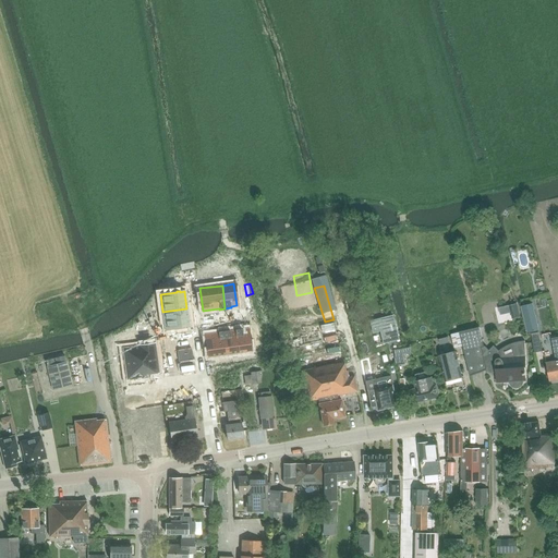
[(532,304),(522,306),(528,332),(538,330),(532,304)]
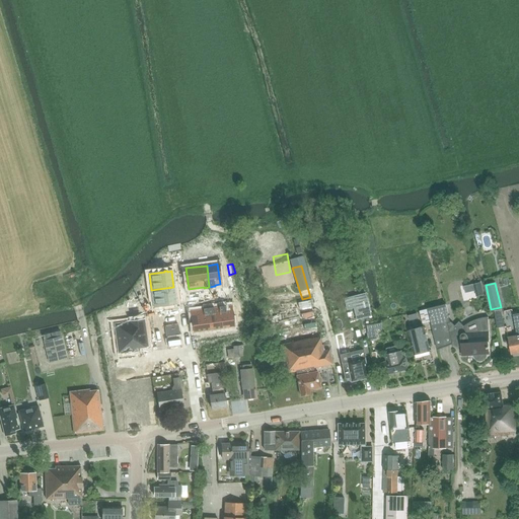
[(173,287),(151,290),(154,306),(168,304),(168,305),(171,304),(176,303),(173,287)]
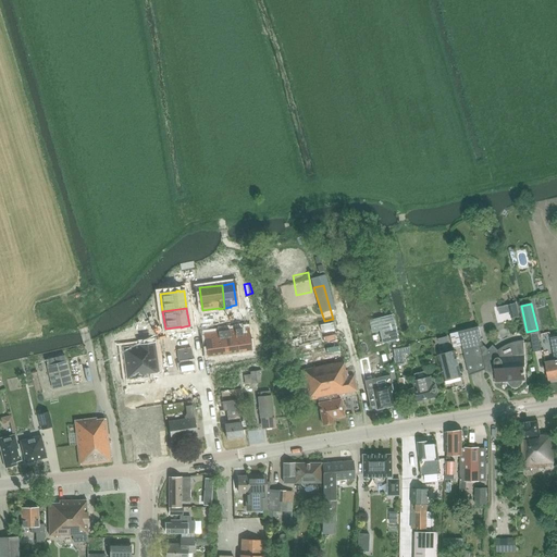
[(392,314),(376,319),(380,334),(382,343),(398,339),(392,314)]
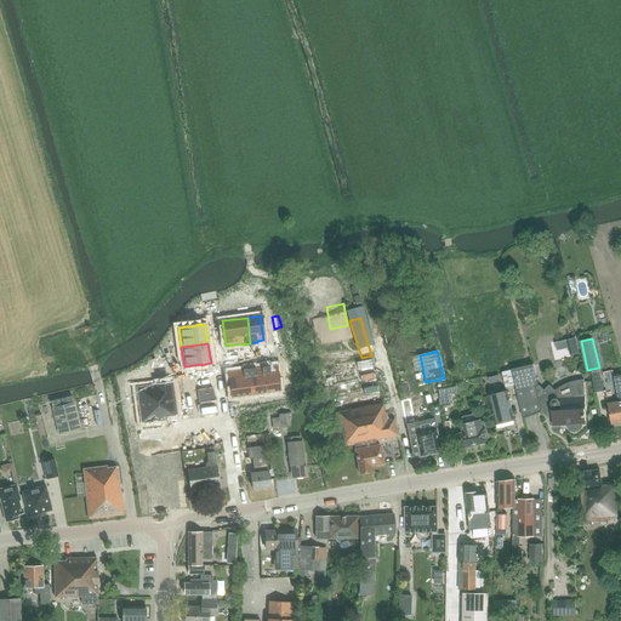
[(342,386),(377,380),(375,363),(339,370),(342,386)]
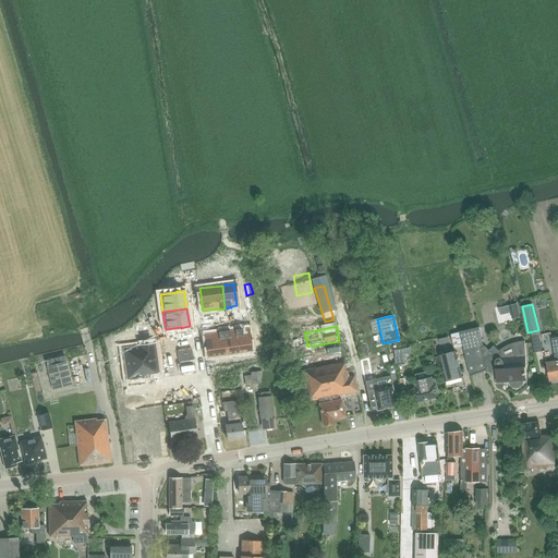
[(478,327),(460,332),(471,376),(487,370),(488,371),(490,371),(493,372),(494,372),(496,372),(496,380),(505,379),(506,381),(510,381),(510,384),(511,386),(513,387),(516,387),(518,387),(520,386),(521,385),(522,383),(522,380),(525,380),(525,367),(526,367),(524,341),(524,342),(519,342),(514,343),(510,344),(506,347),(502,349),(499,352),(494,348),(487,354),(484,355),(482,348),(484,347),(478,327)]
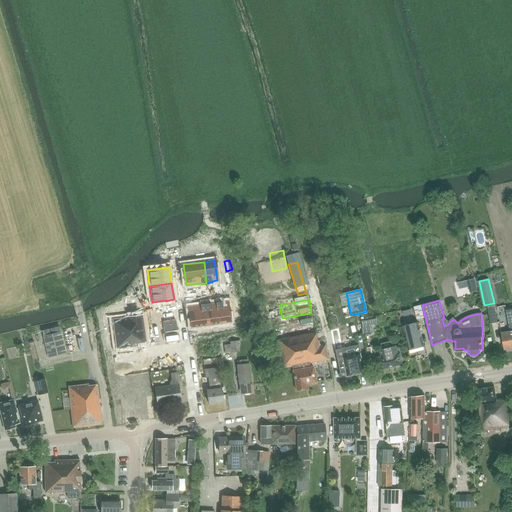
[(221,301),(216,302),(216,303),(219,323),(230,322),(227,302),(222,302),(221,301)]
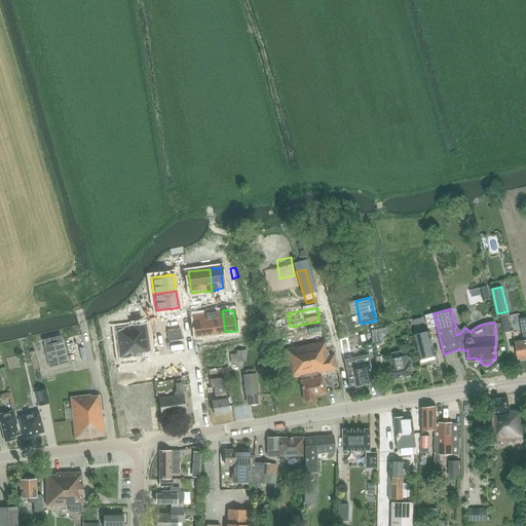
[(205,313),(194,315),(196,336),(214,334),(211,311),(205,312),(205,313)]
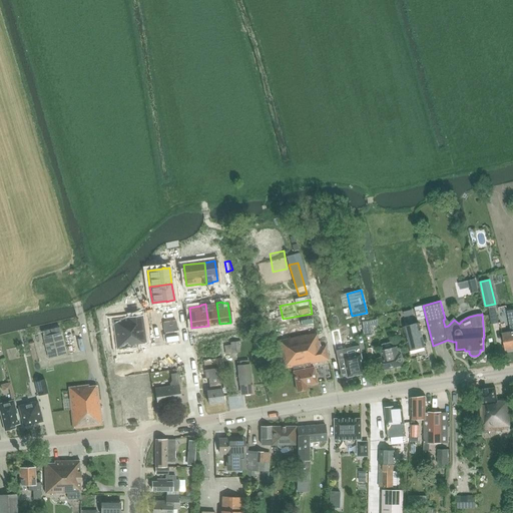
[(210,304),(205,304),(208,326),(219,324),(216,304),(211,305),(210,304)]
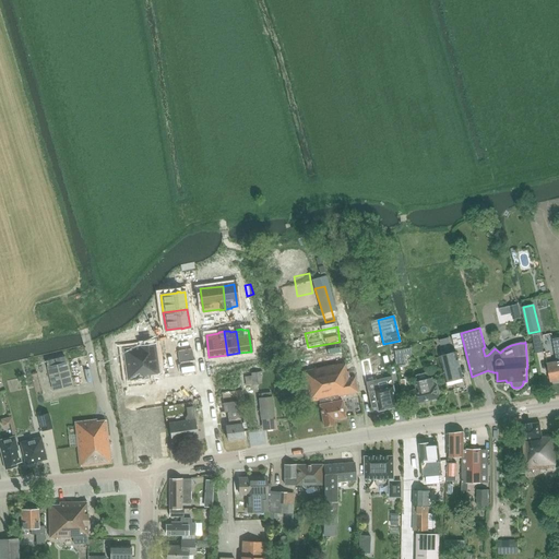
[(451,334),(454,347),(462,346),(460,332),(451,334)]
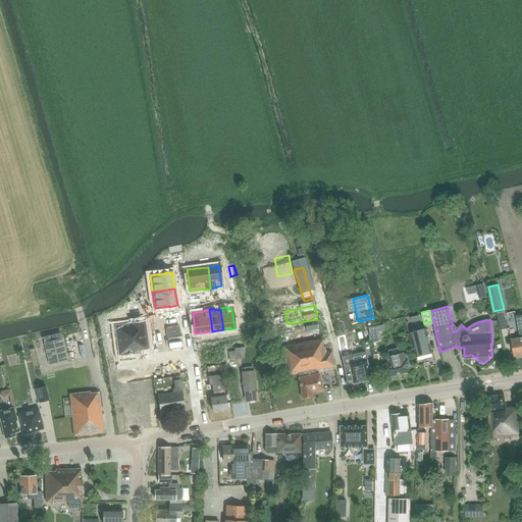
[(504,311),(498,312),(501,330),(508,329),(504,311)]
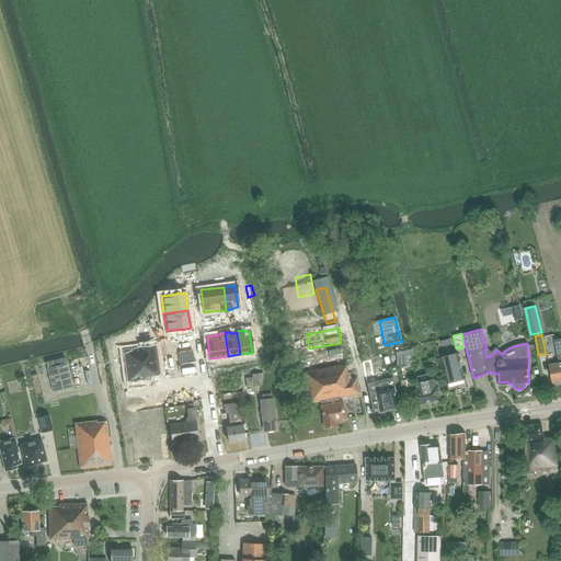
[(267,339),(261,341),(264,351),(270,350),(267,339)]
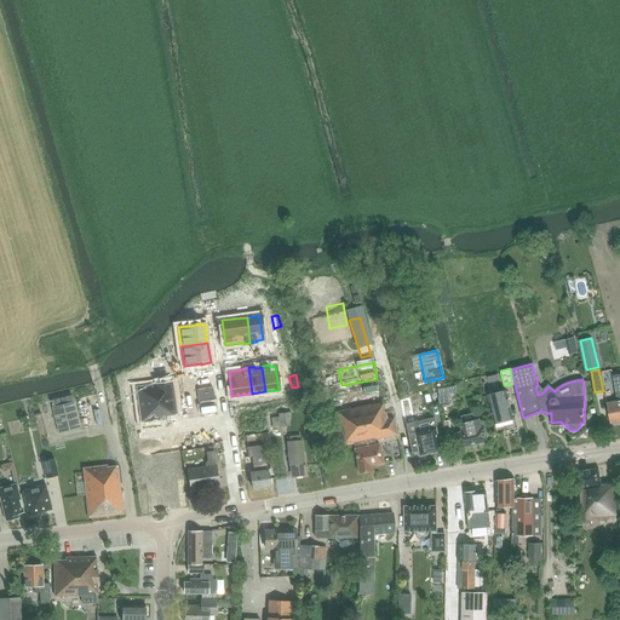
[(619,374),(613,375),(616,397),(618,397),(618,401),(607,403),(612,424),(619,422),(619,374)]
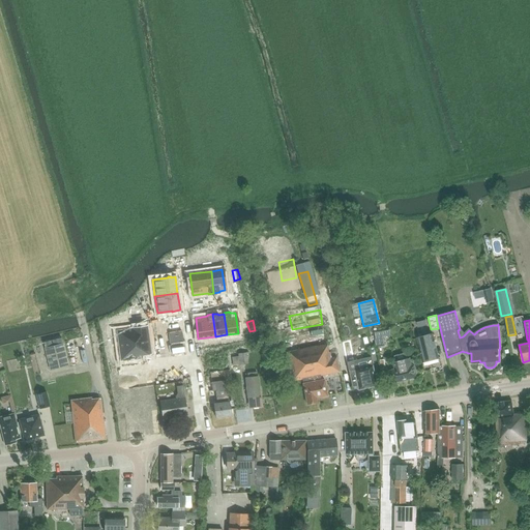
[(147,325),(131,327),(136,358),(142,358),(141,357),(143,357),(143,355),(151,354),(147,325)]
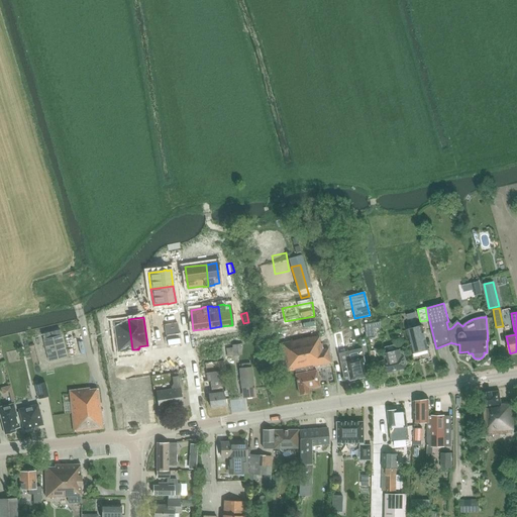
[(128,320),(114,322),(115,333),(116,341),(117,350),(117,351),(127,350),(132,349),(128,319),(128,320)]
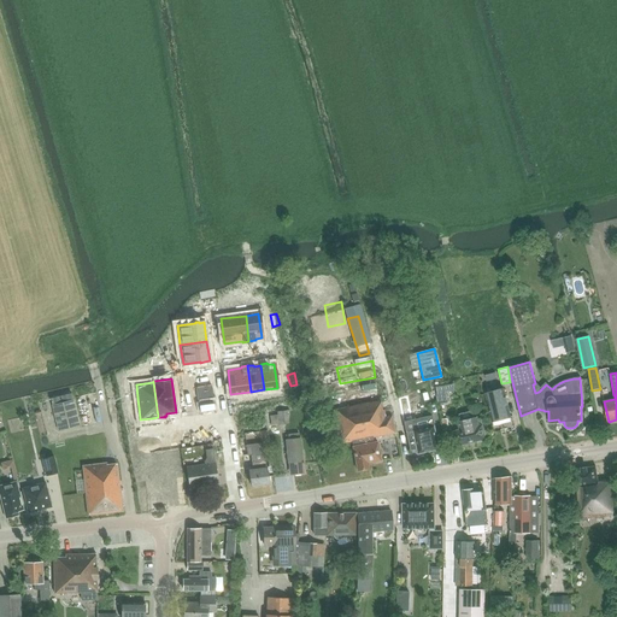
[(447,403),(445,386),(435,387),(438,404),(447,403)]
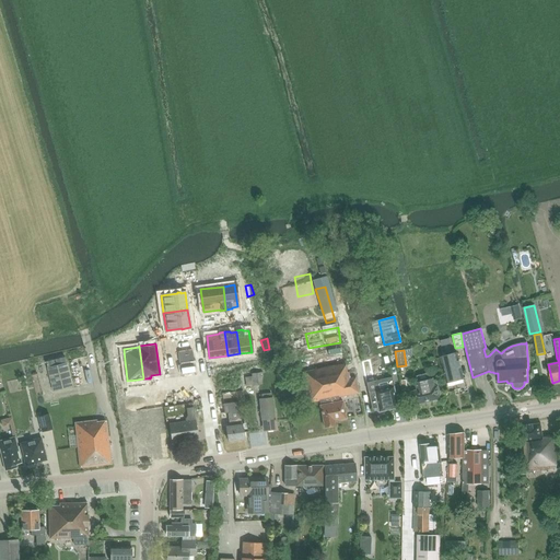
[(441,357),(446,383),(464,378),(457,353),(441,357)]
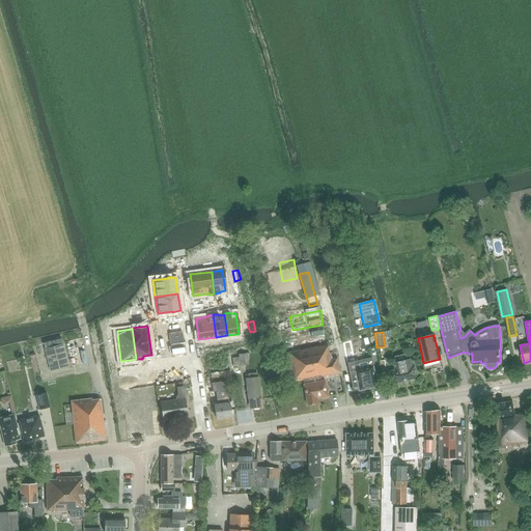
[(62,339),(43,343),(49,370),(67,366),(62,341),(62,339)]
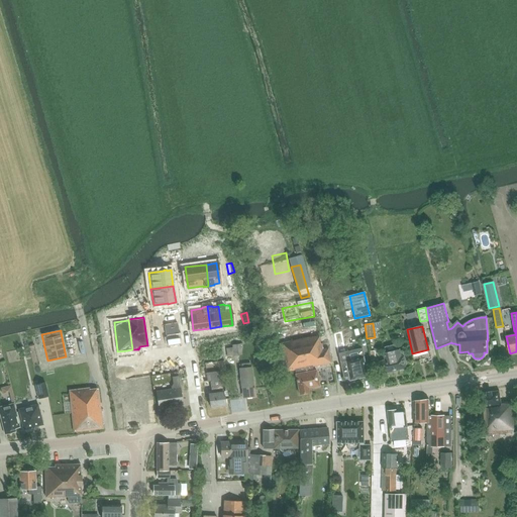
[(341,334),(335,335),(343,378),(348,376),(349,380),(368,377),(363,348),(345,352),(341,334)]
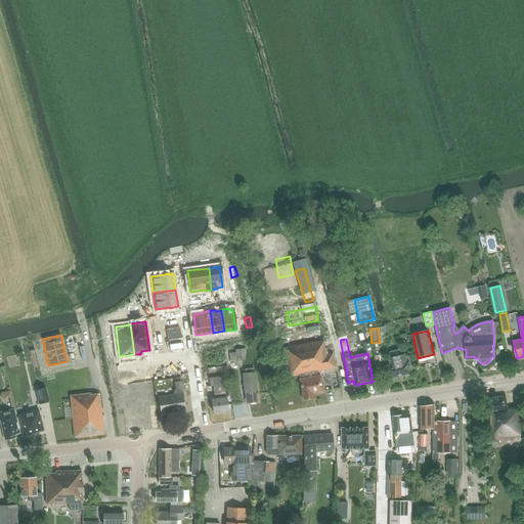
[(284,348),(289,377),(300,375),(301,379),(300,379),(304,399),(313,397),(312,394),(323,391),(320,375),(317,376),(316,372),(336,367),(333,353),(326,354),(325,348),(324,348),(322,340),(284,348)]
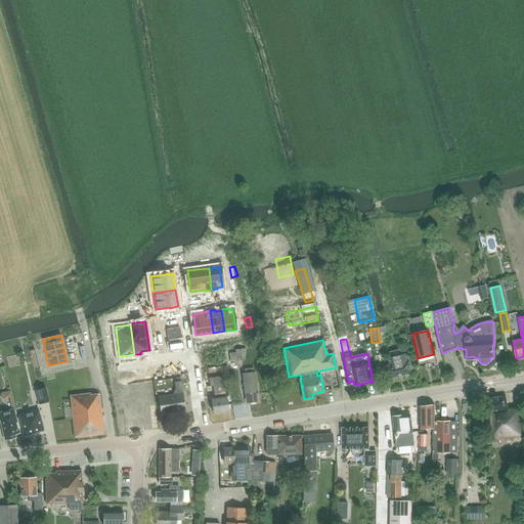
[(229,352),(230,360),(245,359),(244,348),(235,349),(235,352),(229,352)]
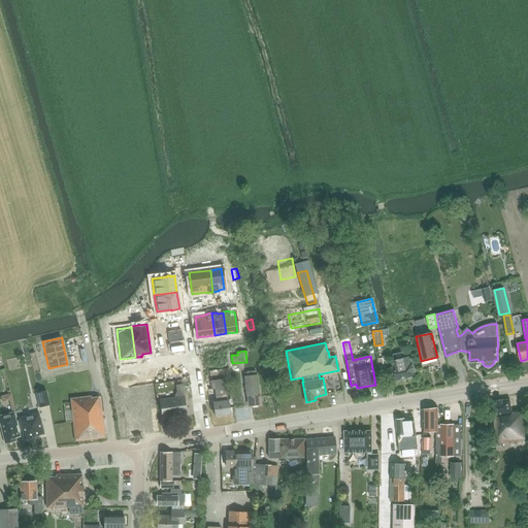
[(404,352),(393,355),(395,360),(392,361),(393,368),(389,369),(392,382),(417,375),(413,363),(410,364),(408,357),(405,358),(404,352)]
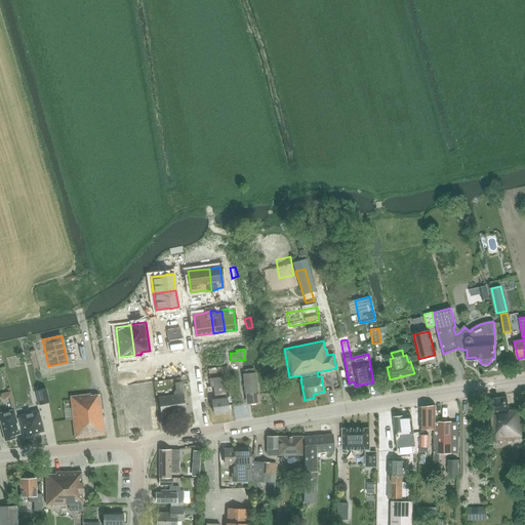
[(245,374),(243,374),(243,377),(245,394),(248,394),(249,403),(258,402),(255,373),(254,368),(245,369),(245,374)]
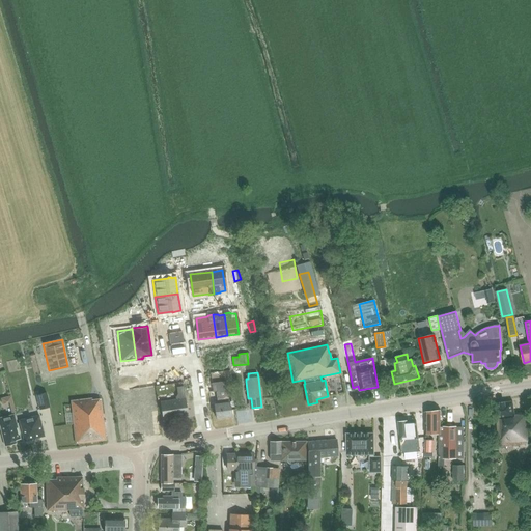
[(141,376),(132,378),(134,388),(142,387),(141,376)]
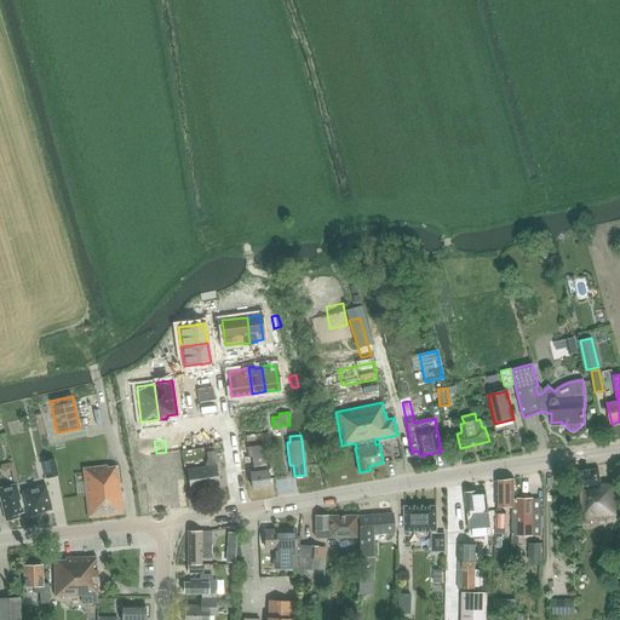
[(154,441),(144,442),(145,454),(156,453),(154,441)]
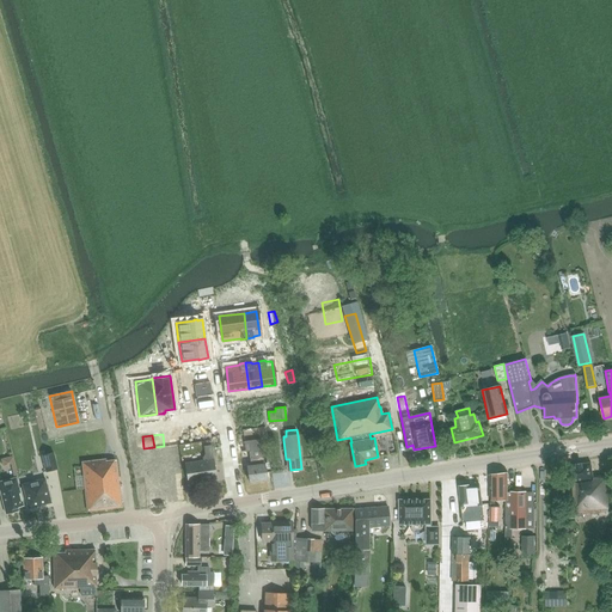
[(264,464),(262,440),(244,442),(245,453),(249,452),(251,466),(248,466),(250,484),(267,482),(265,464),(264,464)]
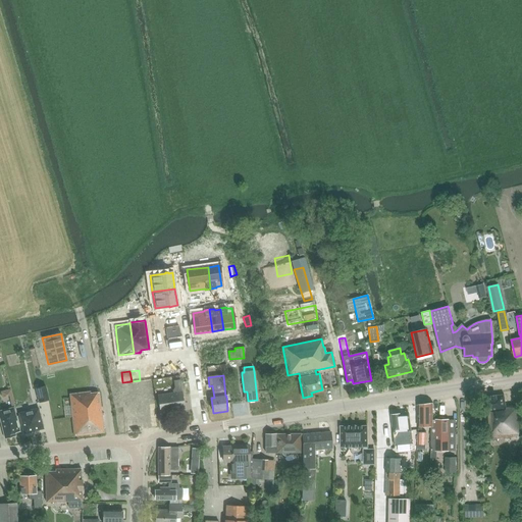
[(176,393),(157,396),(160,413),(185,409),(180,379),(174,380),(176,393)]
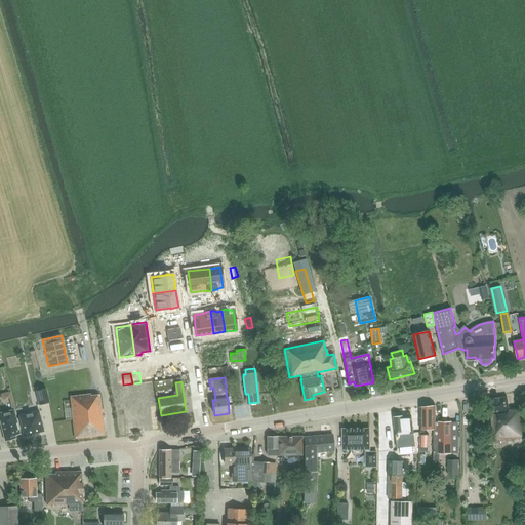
[(46,388),(36,390),(39,404),(49,402),(46,388)]
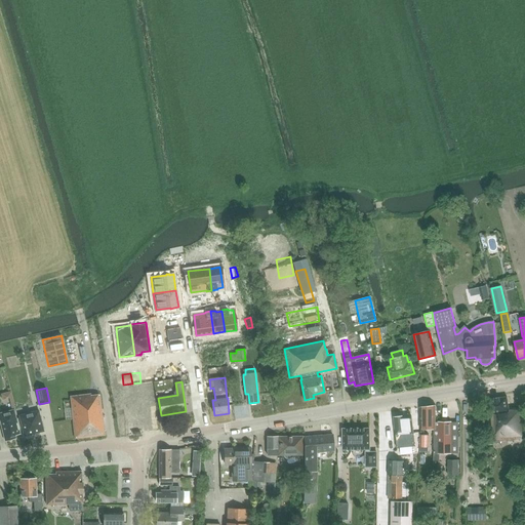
[(91,394),(70,397),(75,438),(105,435),(99,395),(91,396),(91,394)]
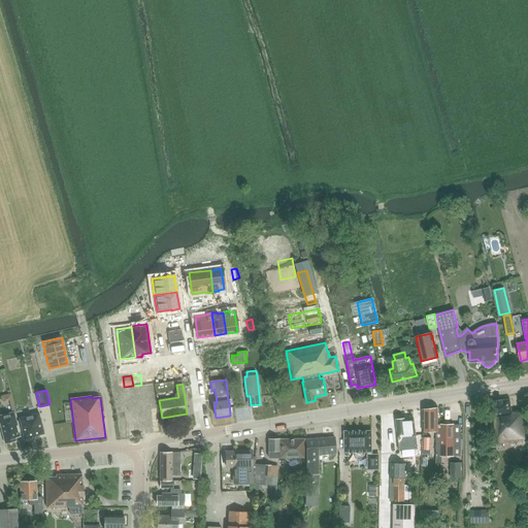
[(494,417),(495,443),(526,441),(525,410),(512,411),(509,399),(490,401),(492,418),(494,417)]
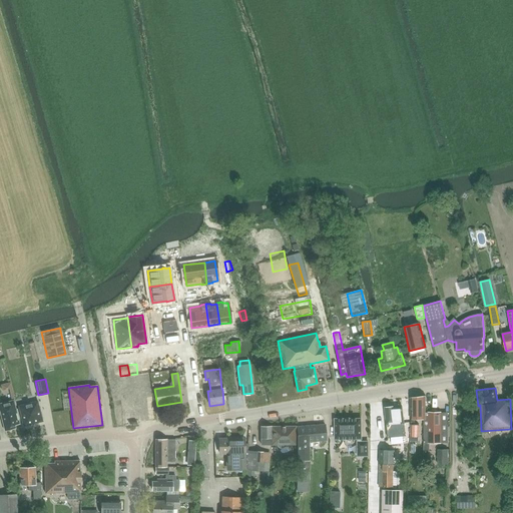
[(144,391),(131,393),(135,418),(137,418),(138,418),(147,417),(148,417),(148,416),(147,408),(146,400),(145,392),(145,391),(144,391)]
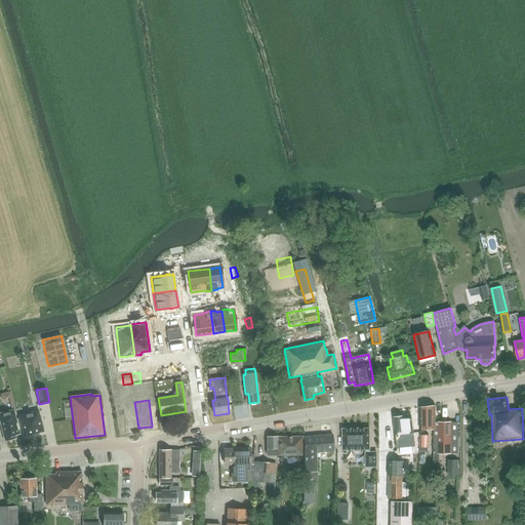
[(122,403),(121,403),(121,404),(122,412),(121,412),(123,421),(123,420),(124,429),(124,430),(125,430),(134,429),(135,429),(138,428),(134,402),(122,403)]
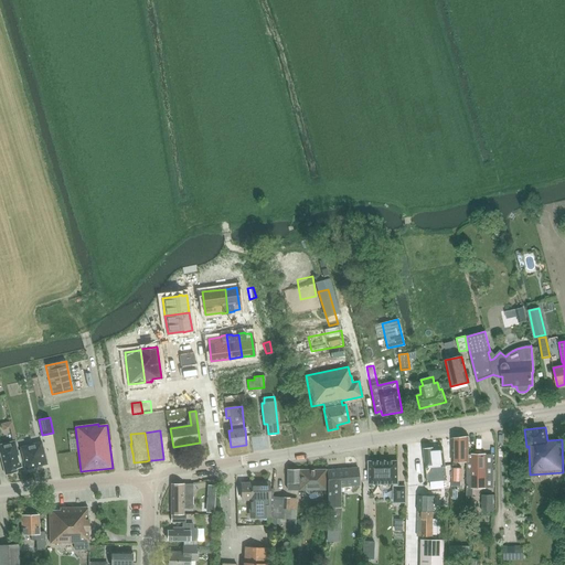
[(454,439),(454,462),(469,462),(470,462),(470,456),(470,437),(454,439)]
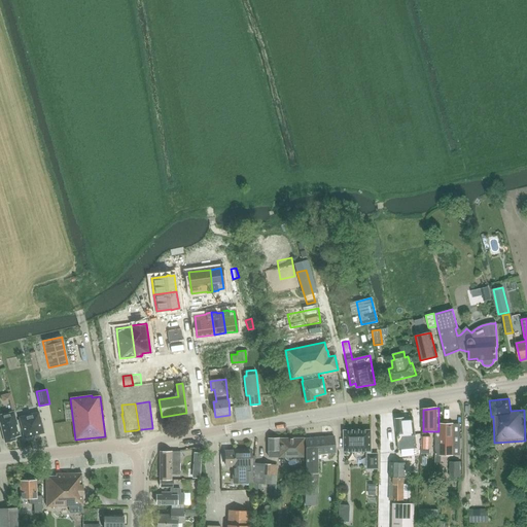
[(0,414),(0,422),(5,443),(15,440),(15,436),(20,435),(14,411),(0,414)]
